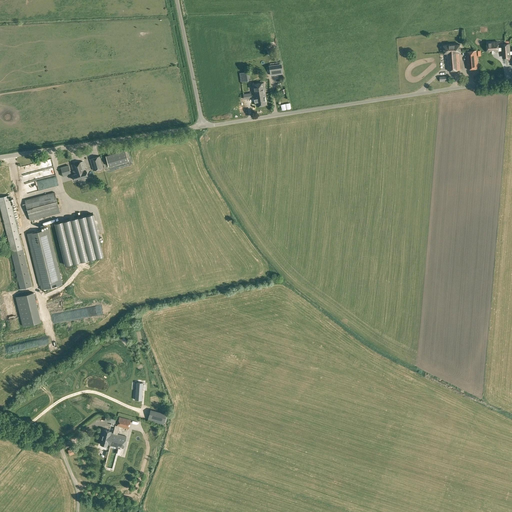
[(506,55),(505,44),(502,44),(502,47),(498,47),(498,41),(487,42),(487,52),(492,51),(492,53),(495,53),(495,51),(503,51),(503,55),(506,55)]
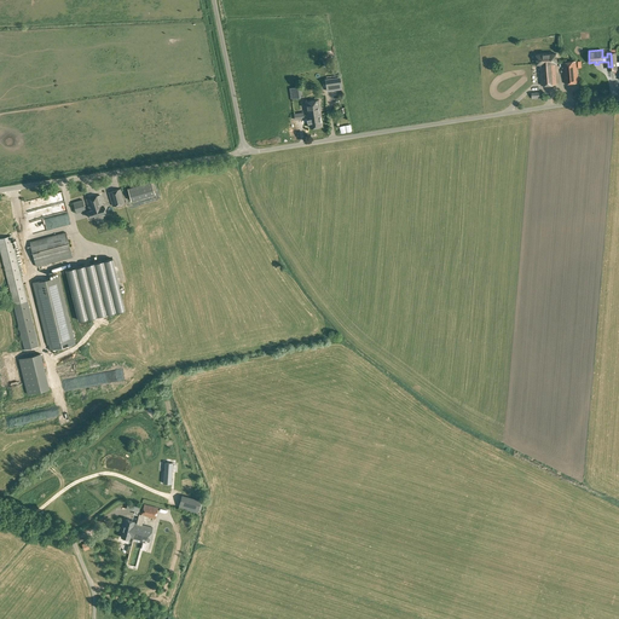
[(556,53),(536,55),(537,64),(539,64),(539,70),(541,85),(556,84),(555,63),(557,62),(556,53)]
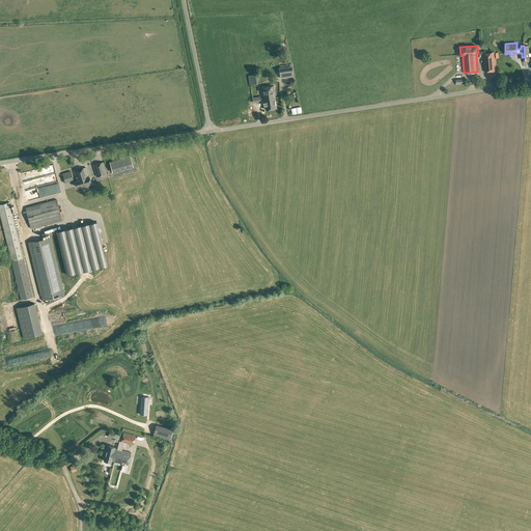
[(496,71),(495,52),(483,53),(484,72),(496,71)]
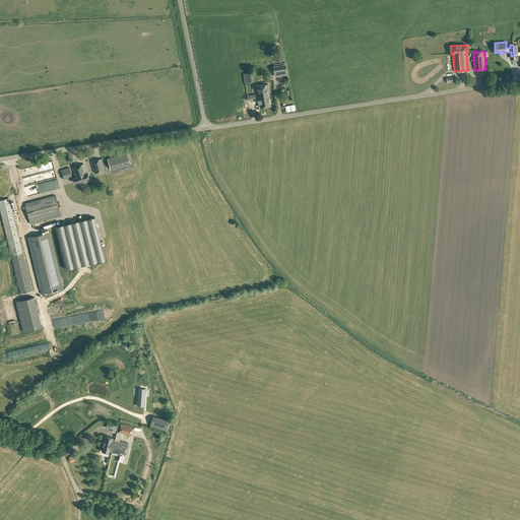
[(273,66),(274,76),(287,74),(285,64),(273,66)]
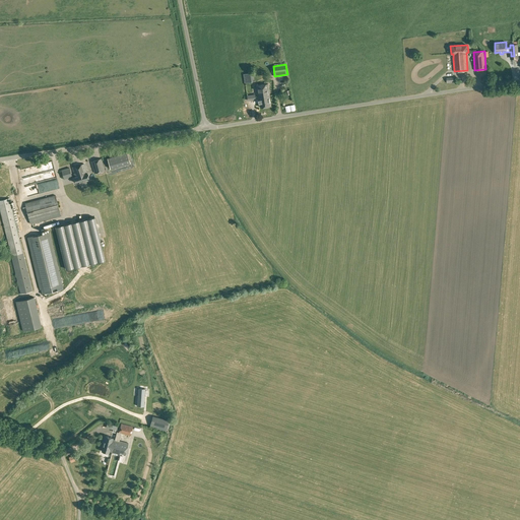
[(245,82),(252,81),(251,72),(243,74),(245,82)]
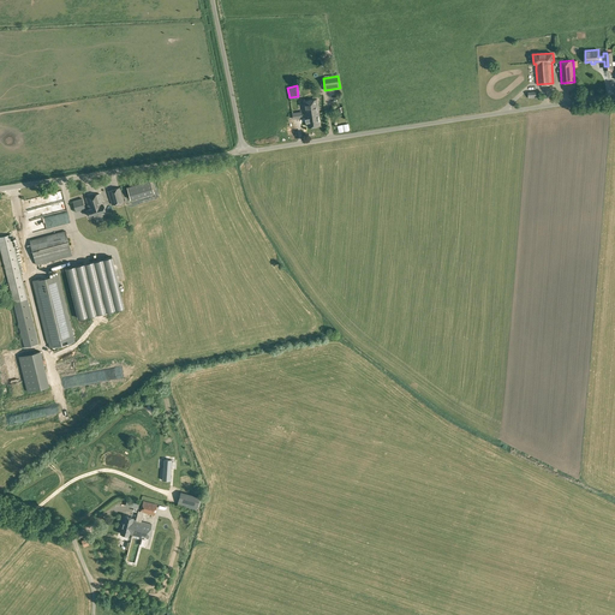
[(303,101),(305,114),(310,113),(318,112),(317,99),(303,101)]
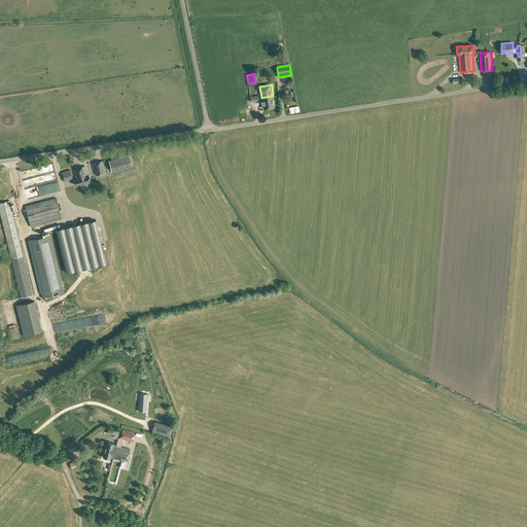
[(292,96),(290,91),(287,92),(287,90),(282,92),(285,99),(292,96)]
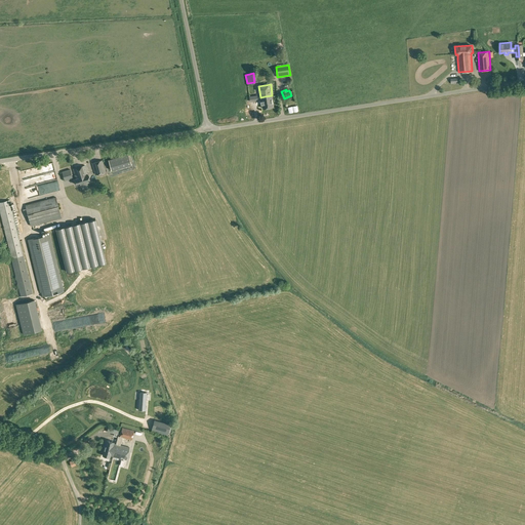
[(265,96),(260,97),(260,101),(263,101),(263,104),(261,104),(263,108),(273,106),(272,99),(273,98),(272,95),(265,96)]
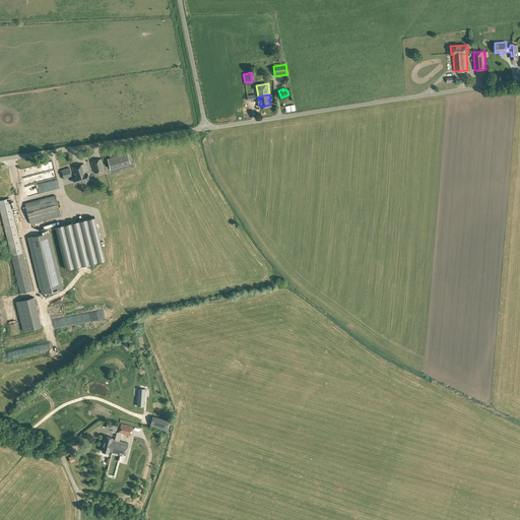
[(127,150),(107,156),(110,168),(130,161),(127,150)]
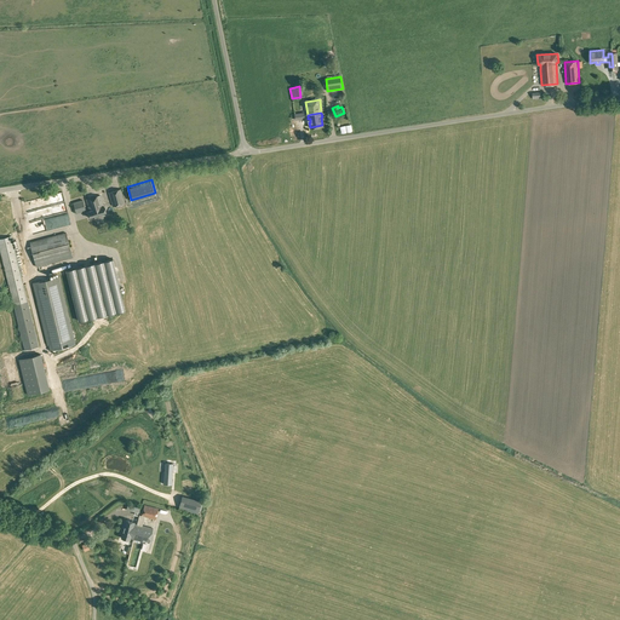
[(125,202),(121,188),(109,191),(113,206),(125,202)]
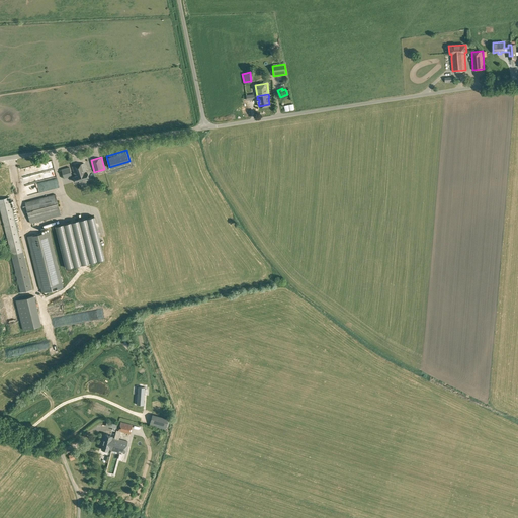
[(54,161),(22,168),(24,177),(37,174),(39,183),(52,180),(53,186),(55,186),(56,189),(60,188),(54,161)]
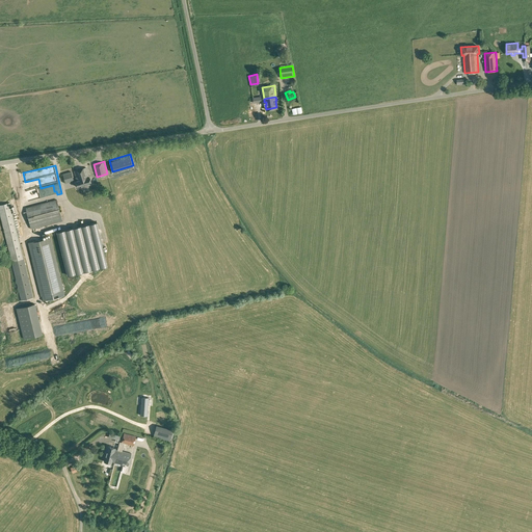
[(85,167),(74,170),(77,181),(75,182),(76,186),(81,185),(87,183),(91,182),(89,177),(88,178),(85,167)]
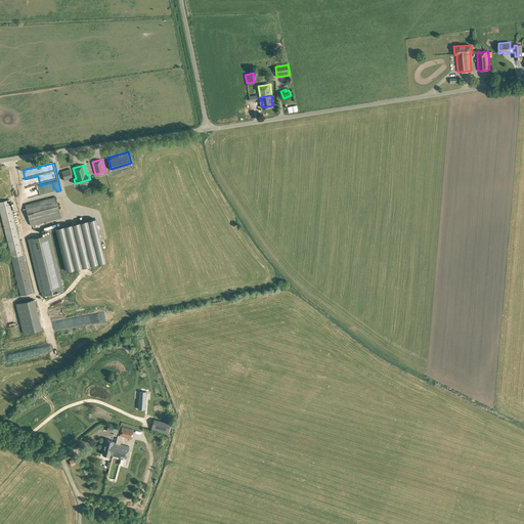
[(70,169),(61,171),(64,180),(73,178),(70,169)]
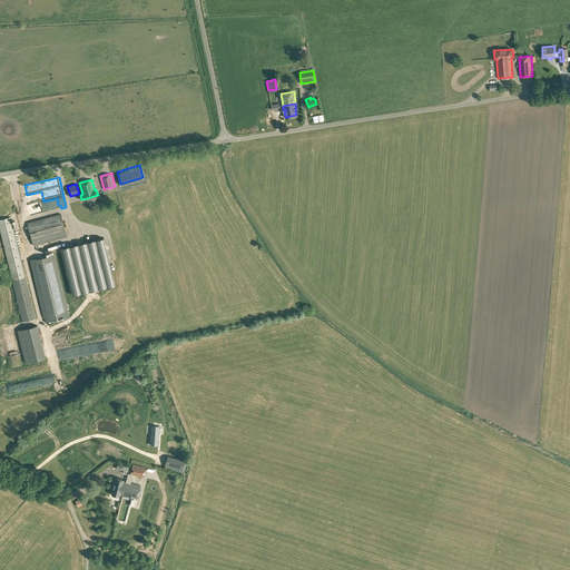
[(67,236),(61,214),(27,223),(33,245),(67,236)]
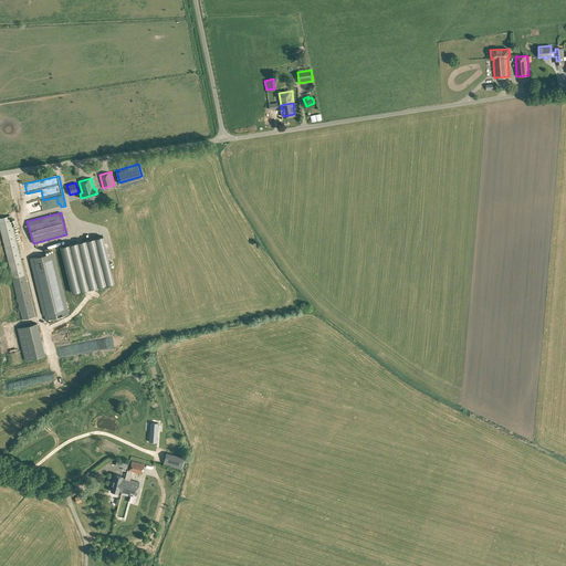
[(0,227),(23,320),(35,316),(10,216),(0,218),(0,227)]
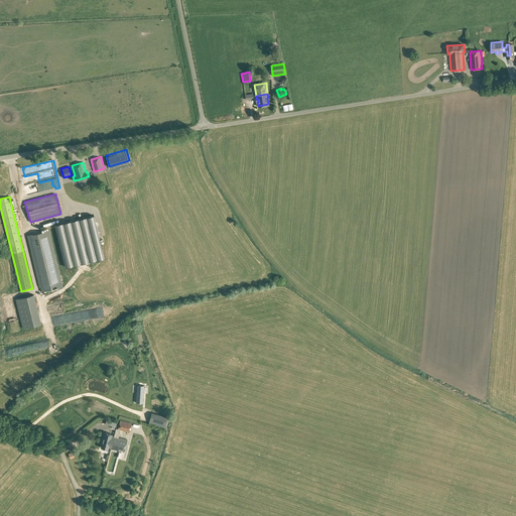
[(66,267),(96,260),(103,258),(98,237),(99,237),(94,216),(55,225),(66,267)]
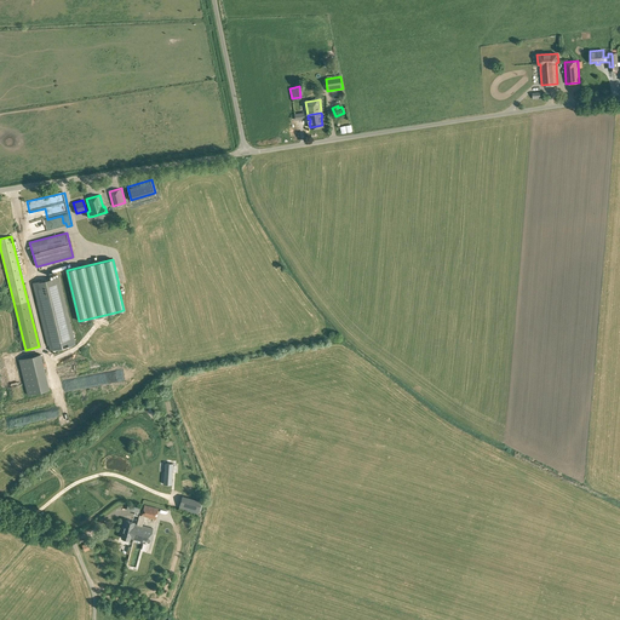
[(59,276),(33,282),(47,345),(74,338),(59,276)]
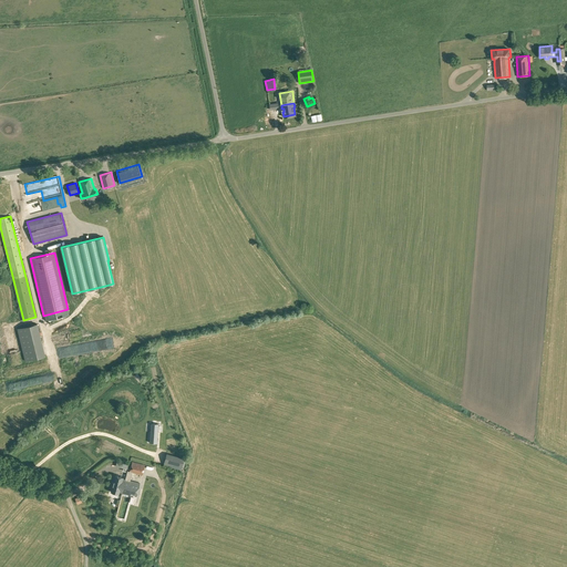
[(37,323),(18,329),(26,361),(44,357),(37,323)]
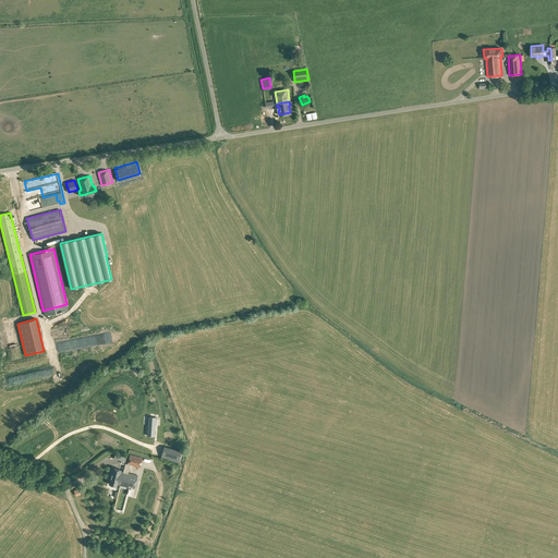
[(113,468),(109,484),(117,486),(118,485),(134,489),(138,475),(129,473),(130,465),(140,468),(143,457),(138,456),(130,453),(130,456),(128,463),(125,463),(123,471),(121,471),(121,470),(113,468)]
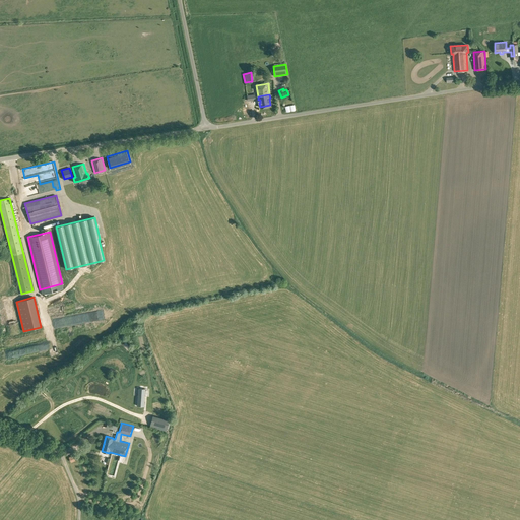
[(139,436),(158,440),(160,429),(149,427),(149,431),(140,429),(139,436)]
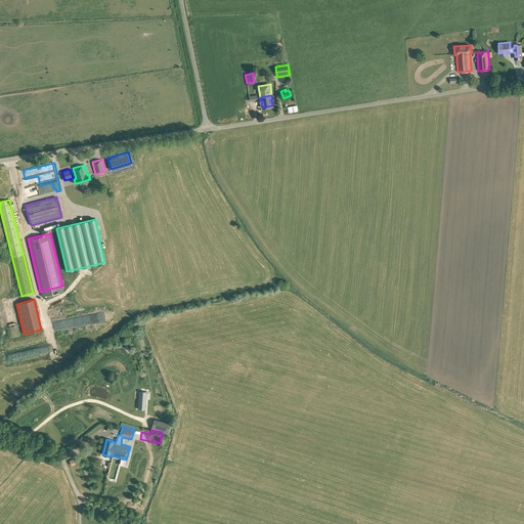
[(137,459),(143,461),(146,449),(140,447),(137,459)]
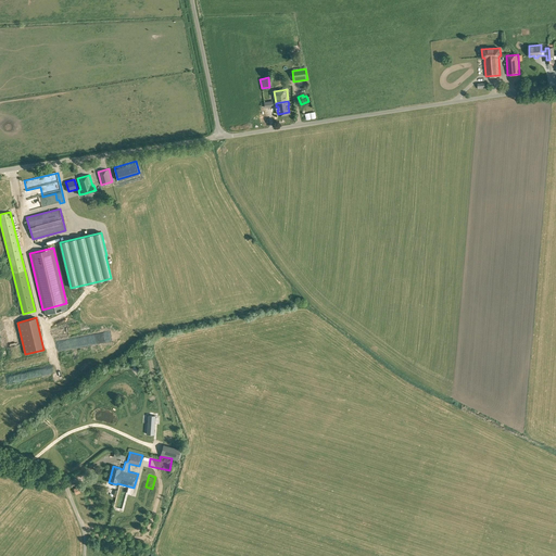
All buildings are outlined.
